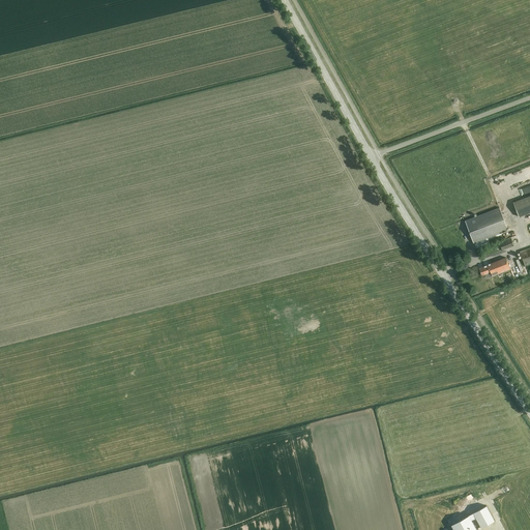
[(529,196),(513,202),(519,216),(529,212),(529,196)]
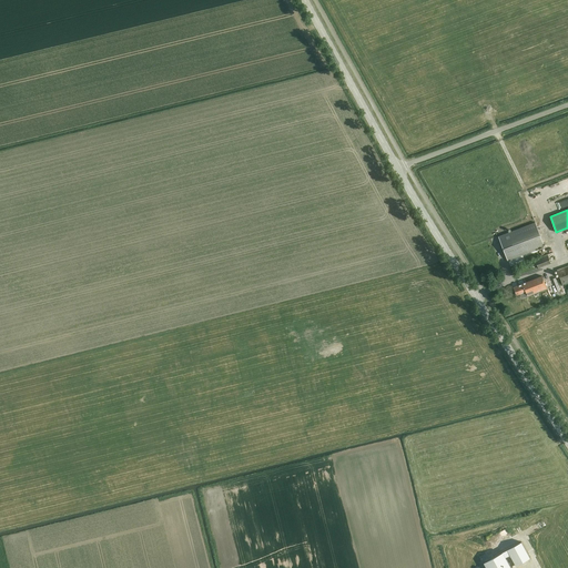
[(498,236),(507,261),(545,246),(535,223),(498,236)]
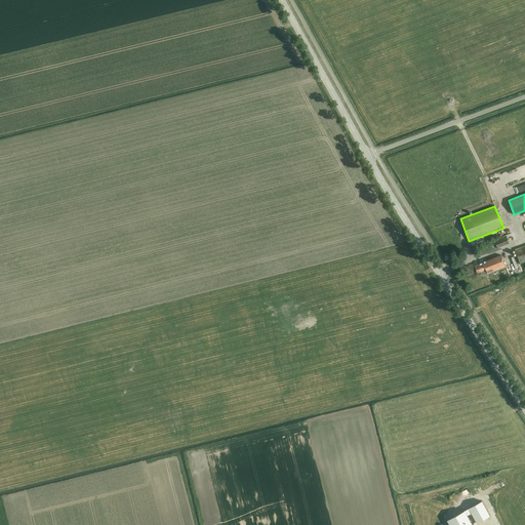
[(497,248),(509,244),(507,237),(494,241),(497,248)]
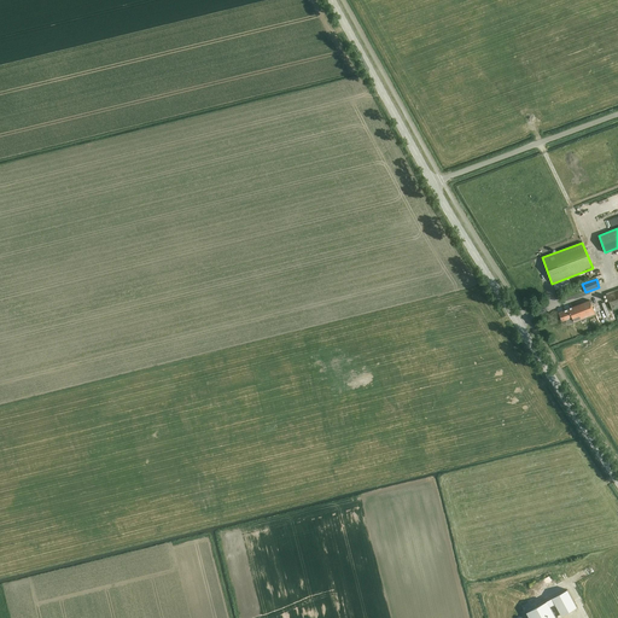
[(617,289),(606,295),(612,310),(617,307),(617,289)]
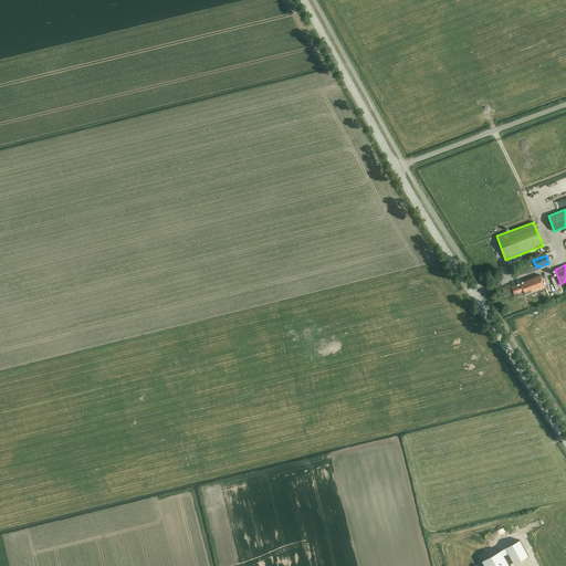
[(545,287),(540,275),(521,282),(521,283),(512,286),(514,294),(524,291),(525,295),(545,287)]
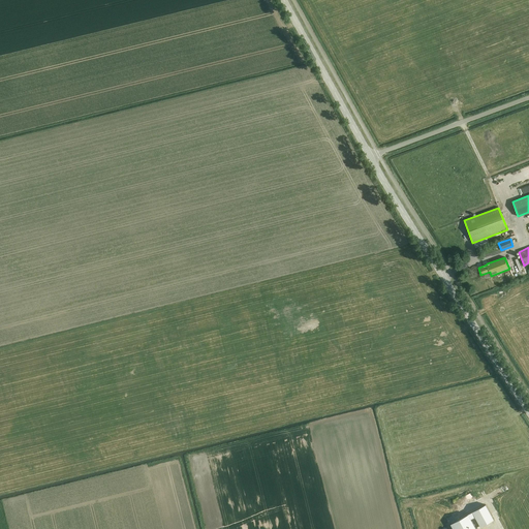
[(474,528),(470,520),(474,517),(480,527),(494,520),(486,504),(450,524),(454,528),(474,528)]
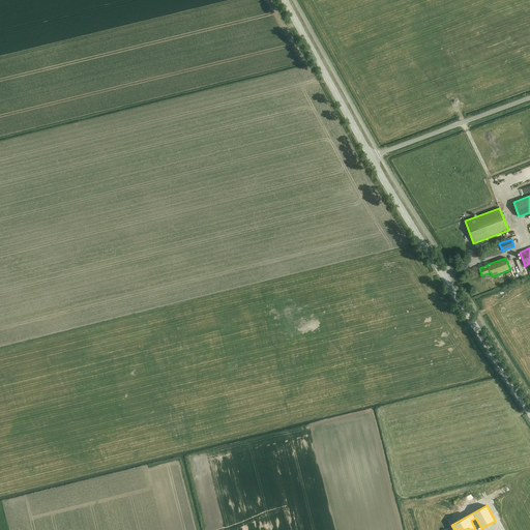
All buildings are outlined.
